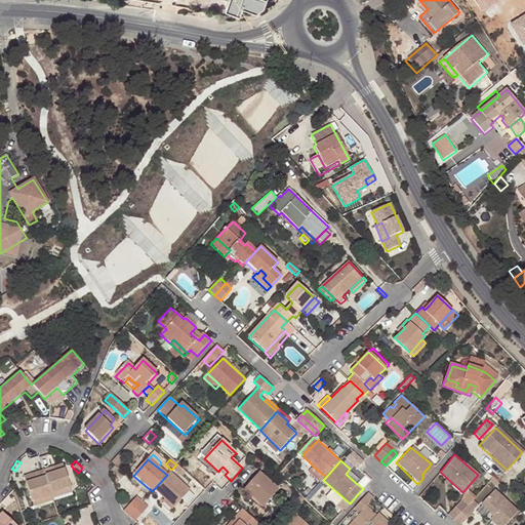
[(176,465),(171,470),(182,479),(186,474),(176,465)]
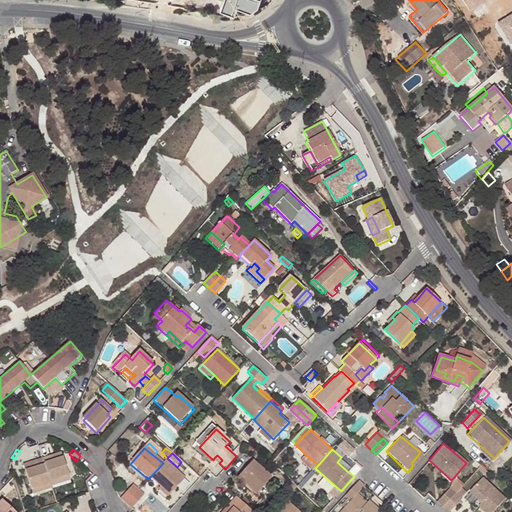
[(117,469),(121,464),(111,455),(111,454),(110,455),(106,459),(111,464),(117,469)]
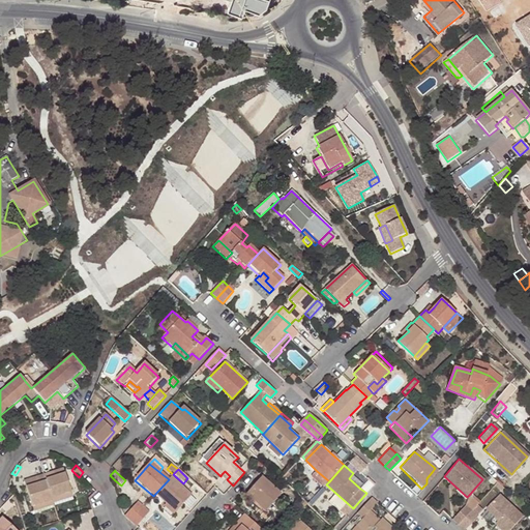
[(55,476),(53,471),(42,474),(51,497),(70,491),(64,473),(55,476)]
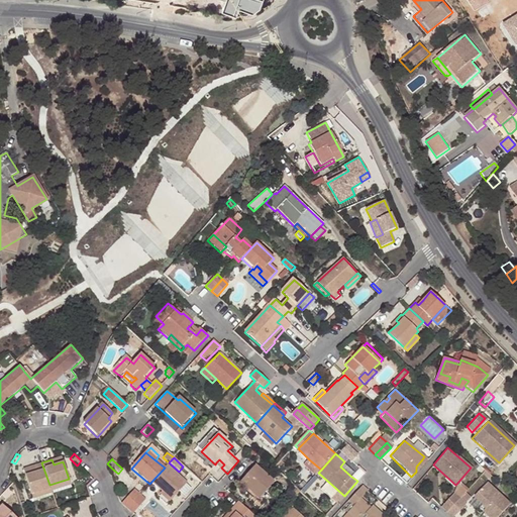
[(318,473),(321,470),(309,459),(306,462),(317,474),(318,473)]
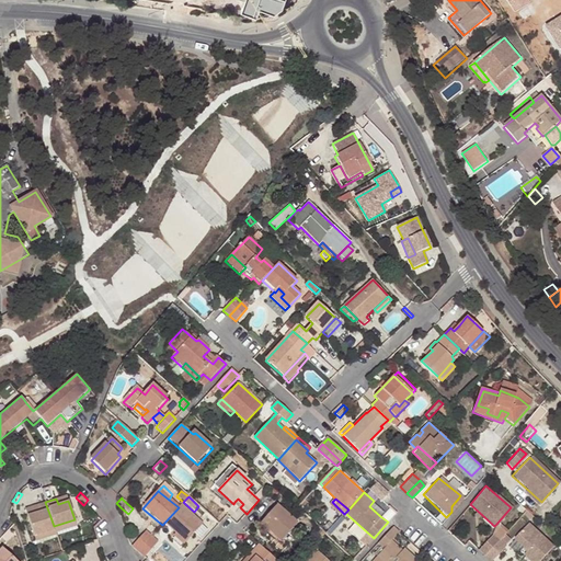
[(374,501),(369,506),(381,517),(386,512),(374,501)]
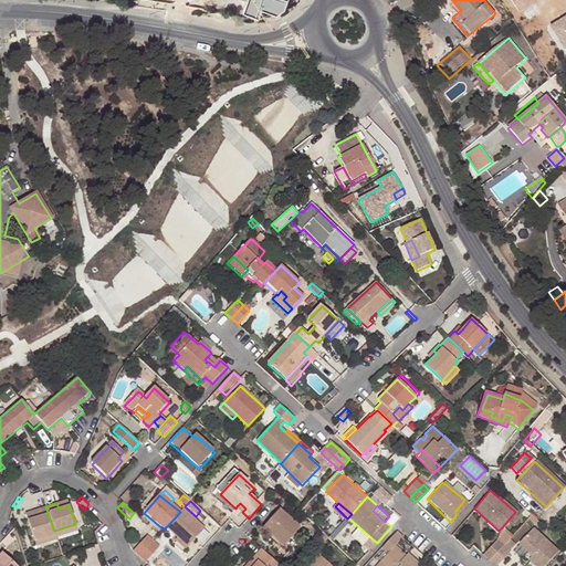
[(54,531),(45,506),(35,510),(37,514),(28,517),(34,540),(54,534),(54,531)]
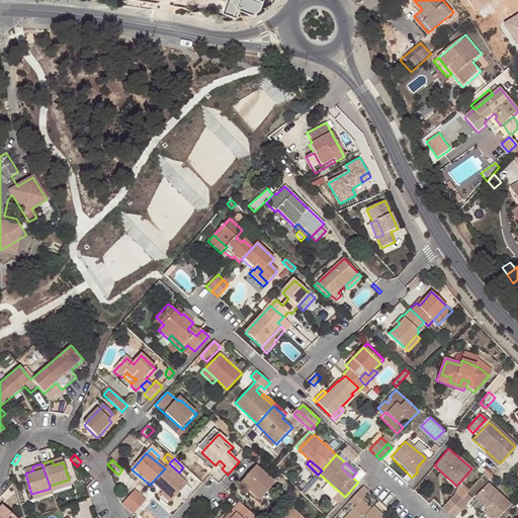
[(476,466),(484,473),(487,471),(478,463),(476,466)]
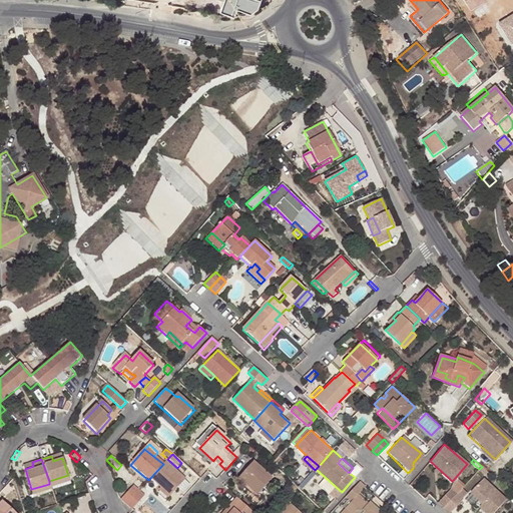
[(149,479),(160,489),(170,497),(184,481),(164,463),(163,464),(149,479)]
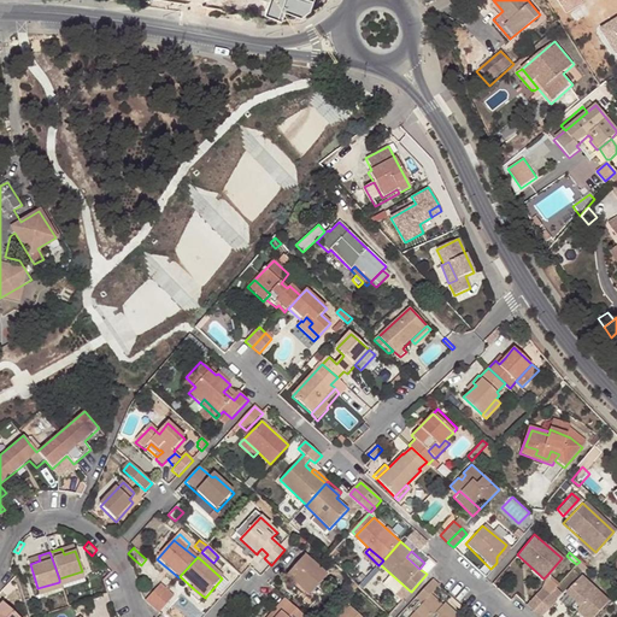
[(304,557),(286,576),(293,583),(307,595),(327,576),(304,557)]
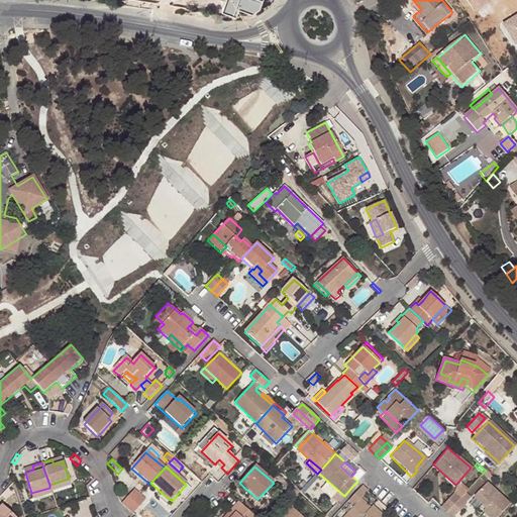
[(486,471),(483,473),(489,479),(492,476),(486,471)]
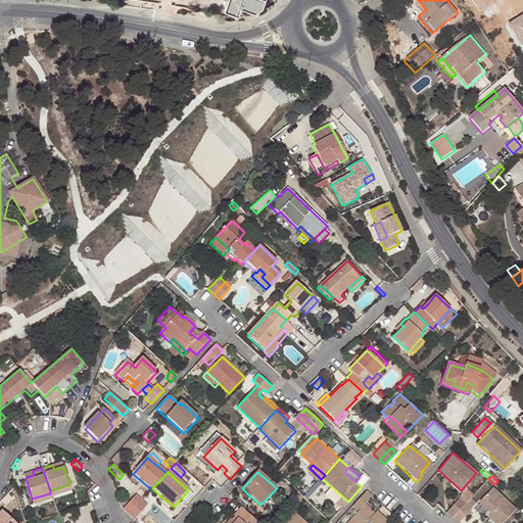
[(308,498),(320,485),(317,483),(305,495),(308,498)]
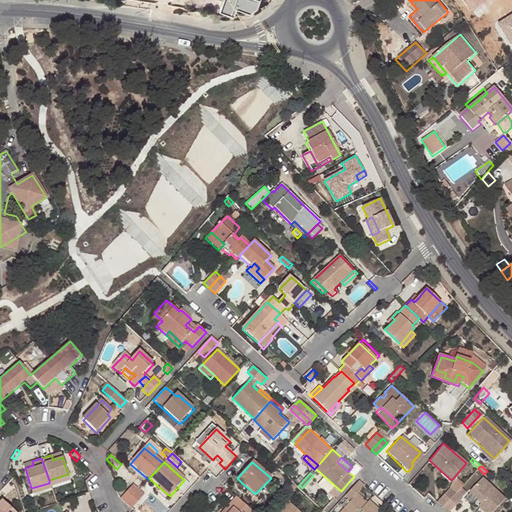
[(50,486),(70,480),(68,474),(49,480),(49,483),(50,486)]
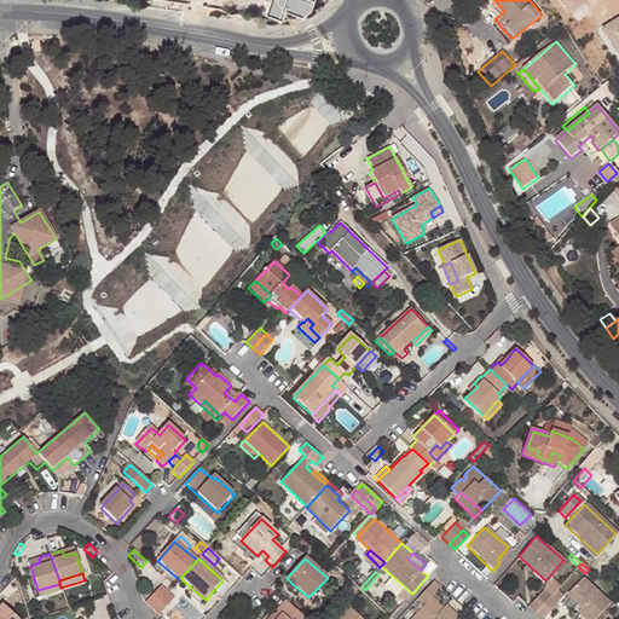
[(586,618),(595,618),(612,602),(583,577),(568,594),(582,607),(578,611),(586,618)]
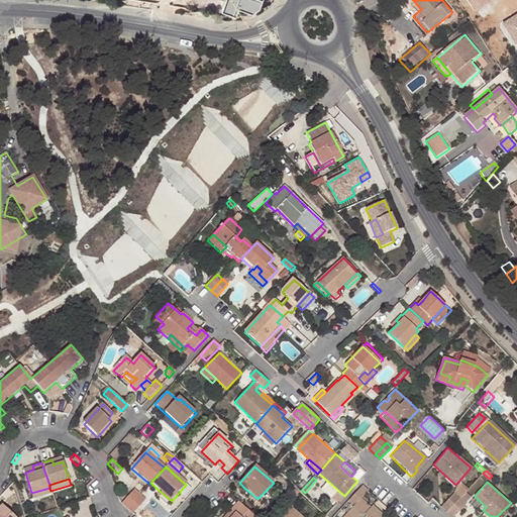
[(457,483),(455,485),(456,485),(453,492),(441,506),(447,511),(459,497),(466,491),(467,490),(457,483)]
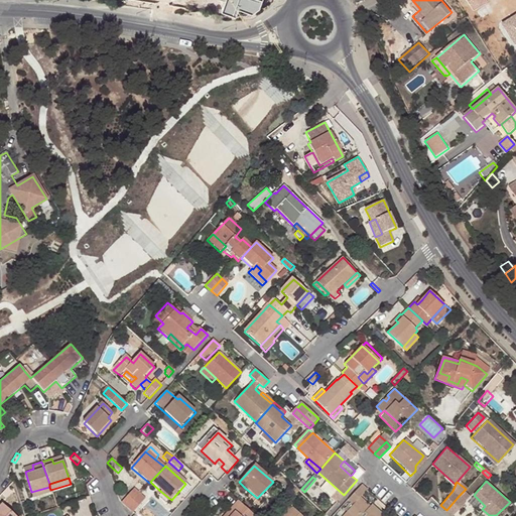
[(290,494),(296,488),(291,484),(285,489),(290,494)]
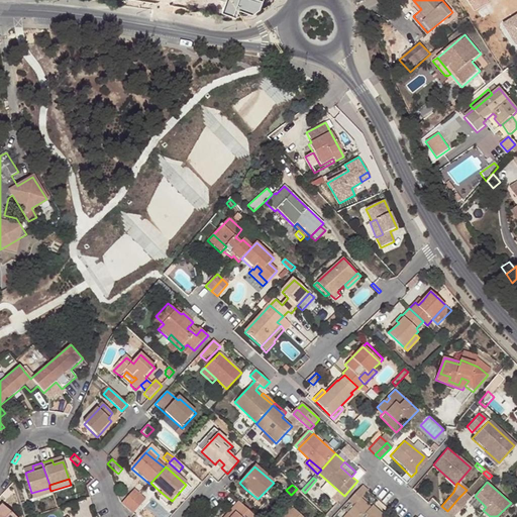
[(363,486),(349,500),(351,502),(354,505),(348,512),(353,516),(382,516),(384,515),(373,505),(371,507),(369,510),(358,501),(362,498),(369,491),(363,486)]
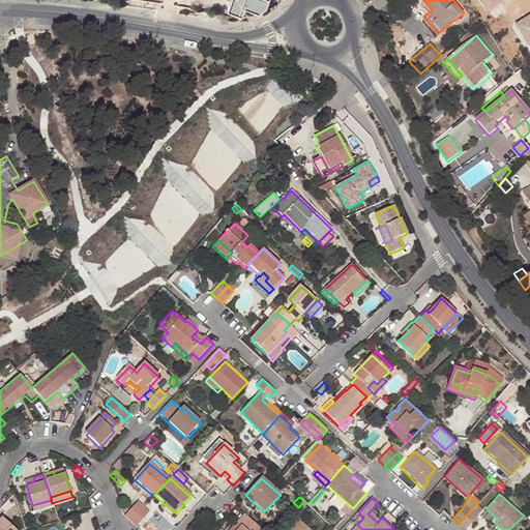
[(7,499),(1,506),(6,510),(11,504),(7,499)]
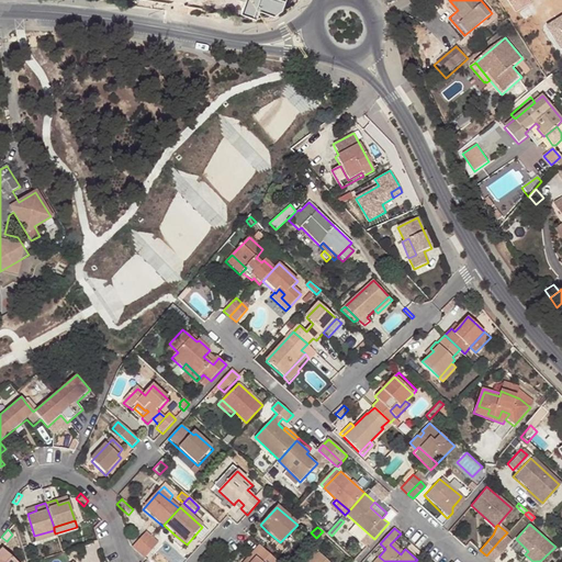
[(54,530),(34,536),(36,542),(56,536),(55,534),(54,530)]
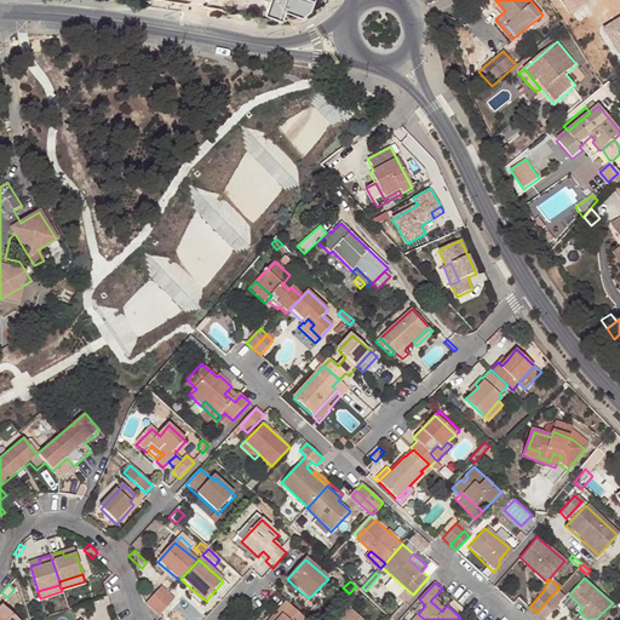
[(354,597),(361,591),(360,590),(356,586),(349,593),(354,597)]
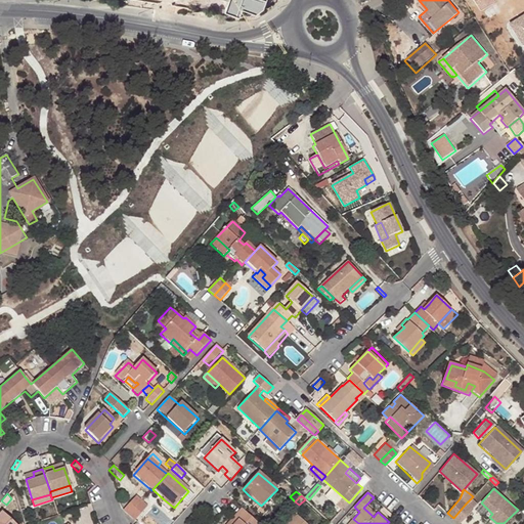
[(472,497),(466,504),(471,509),(477,501),(472,497)]
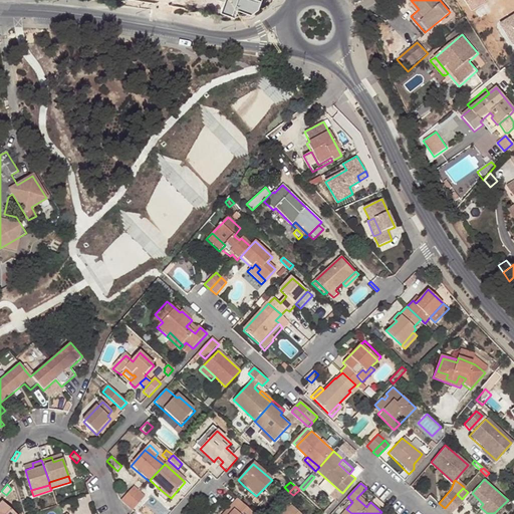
[(120,502),(125,507),(138,493),(133,489),(120,502)]
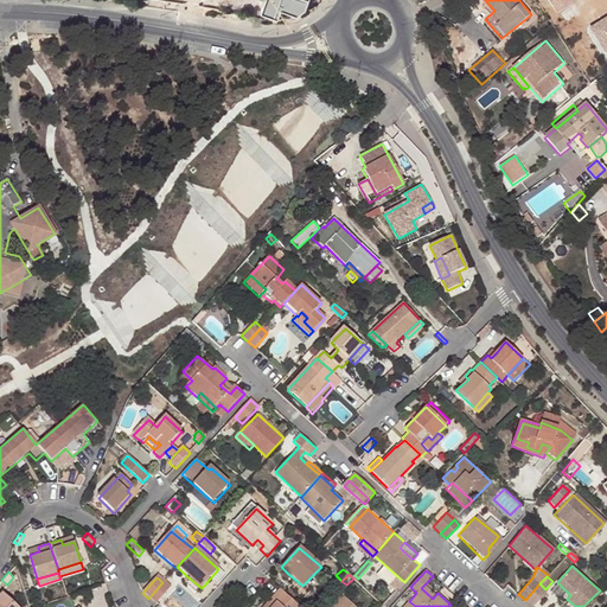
[(198,593),(202,588),(190,579),(186,582),(198,593)]
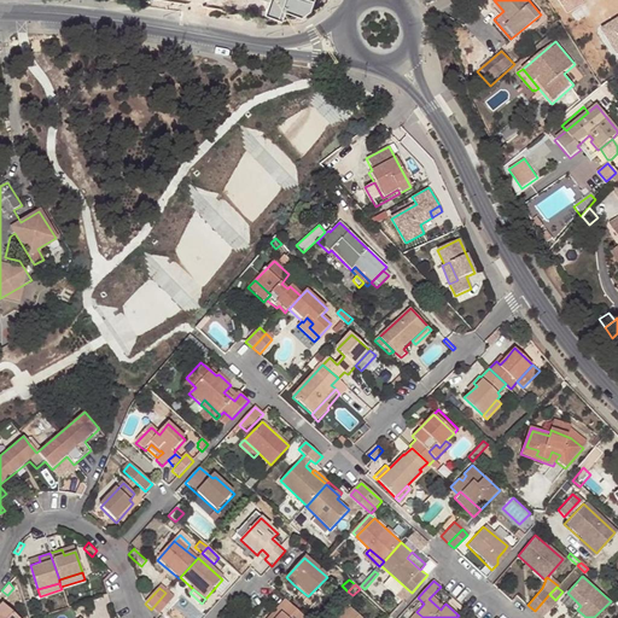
[(158,616),(173,600),(165,593),(151,610),(158,616)]
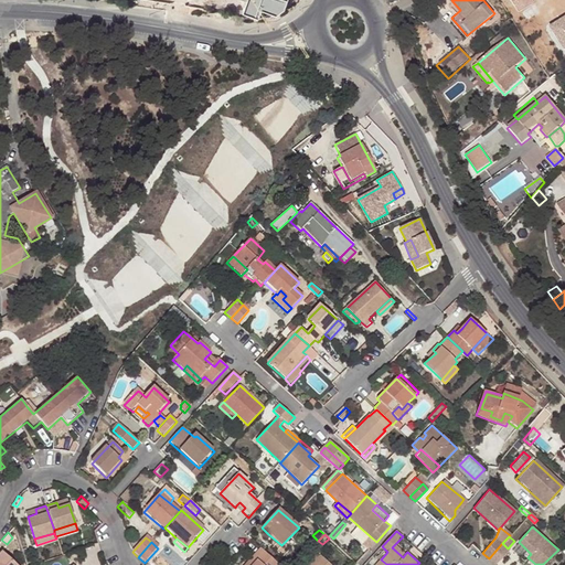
[(509,550),(508,548),(502,543),(489,558),(494,564),(509,550)]
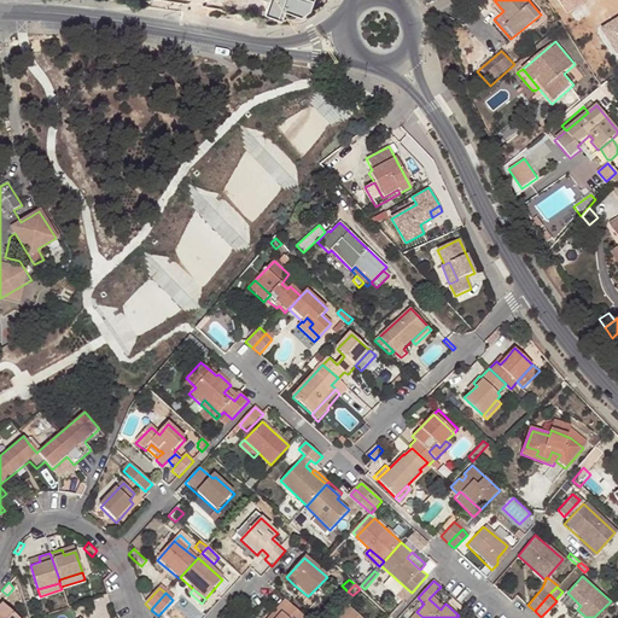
[(429,599),(441,610),(443,606),(432,595),(429,599)]
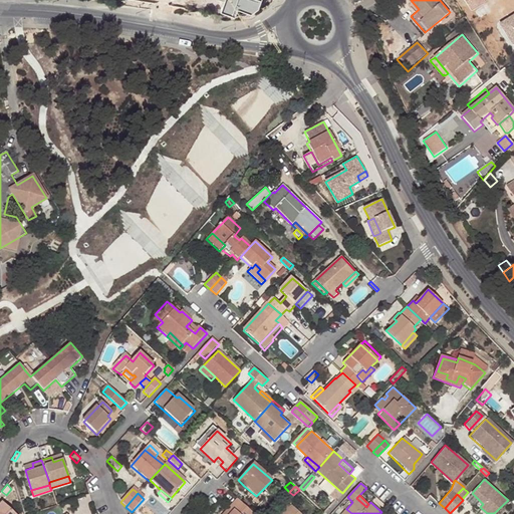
[(63,511),(78,506),(75,499),(60,504),(63,511)]
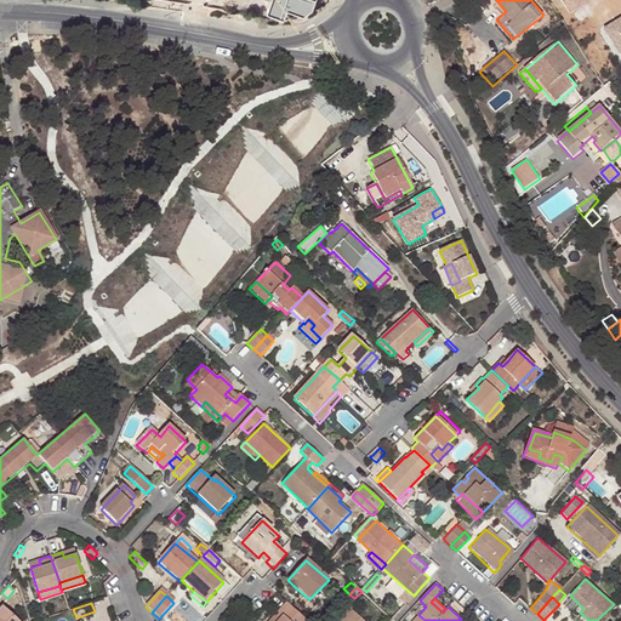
[(305,620),(286,603),(279,610),(283,613),(274,620),(305,620)]
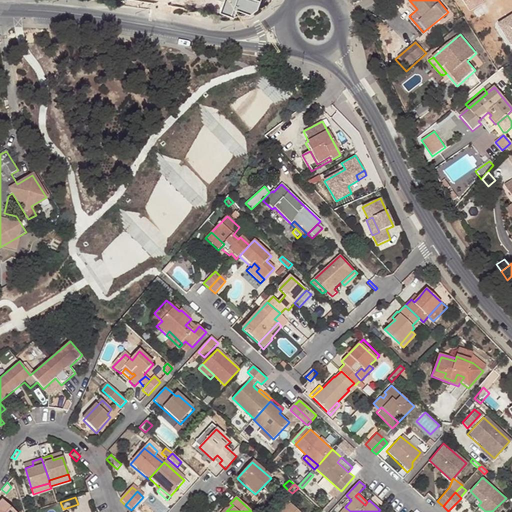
[(345,507),(351,500),(348,497),(341,503),(345,507)]
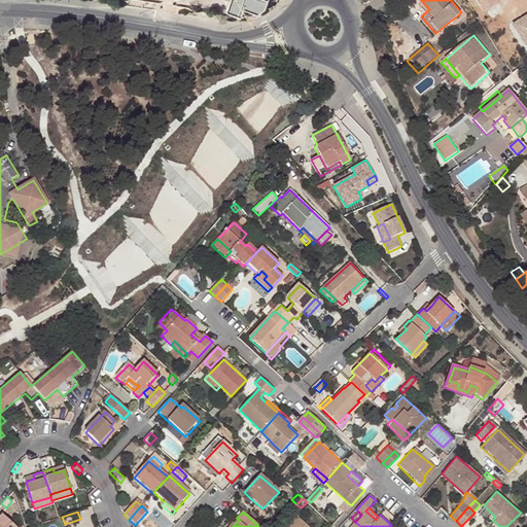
[(0,526),(15,526),(2,515),(0,516),(0,526)]
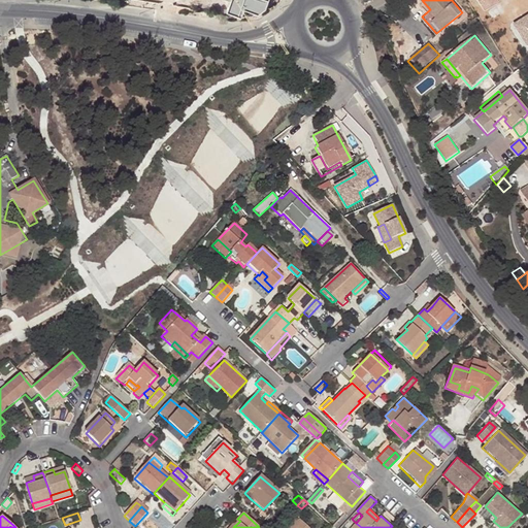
[(233,527),(240,521),(237,519),(229,527),(233,527)]
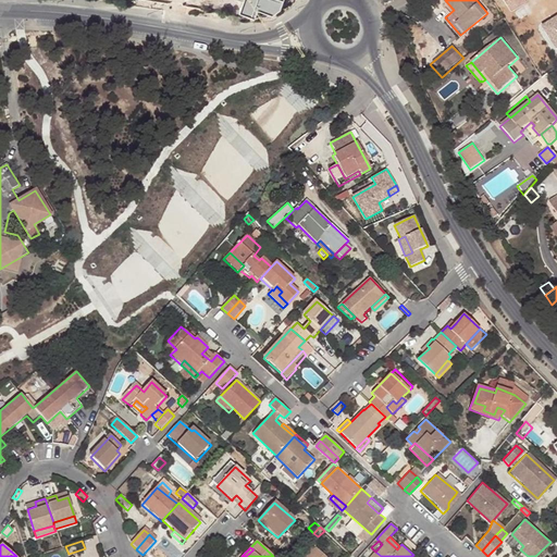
[(323,556),(313,547),(304,556),(323,556)]
